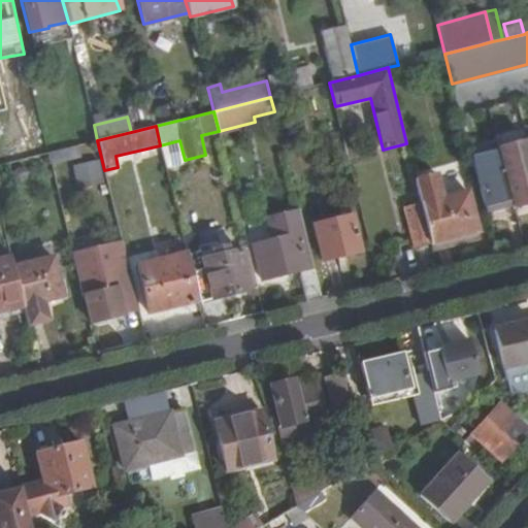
[(498,150),(470,157),(485,211),(512,204),(513,207),(527,203),(527,141),(527,142),(526,140),(497,146),(498,150)]
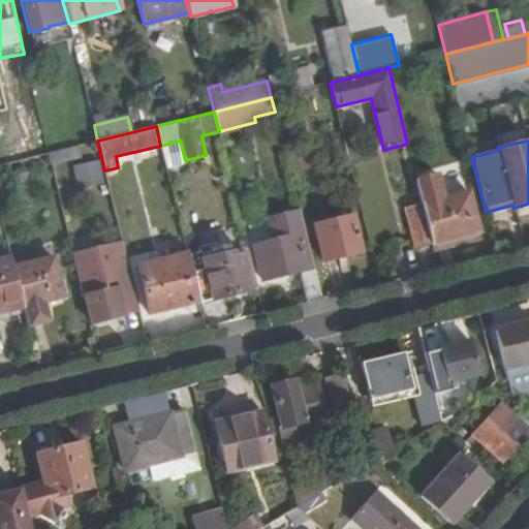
[(45,154),(50,167),(81,160),(78,146),(47,153),(45,154)]
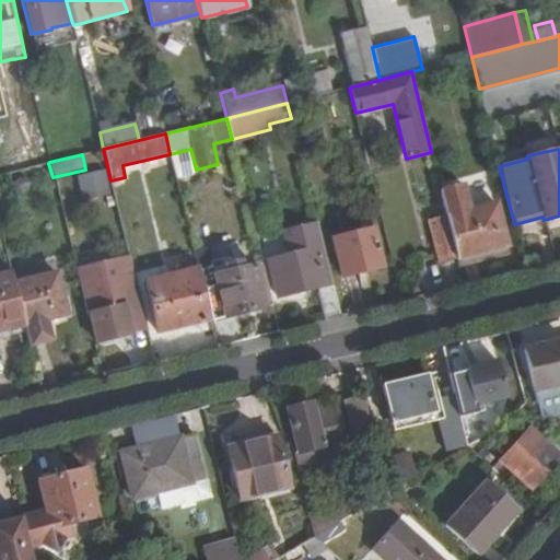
[(82,197),(109,193),(105,170),(78,174),(82,197)]
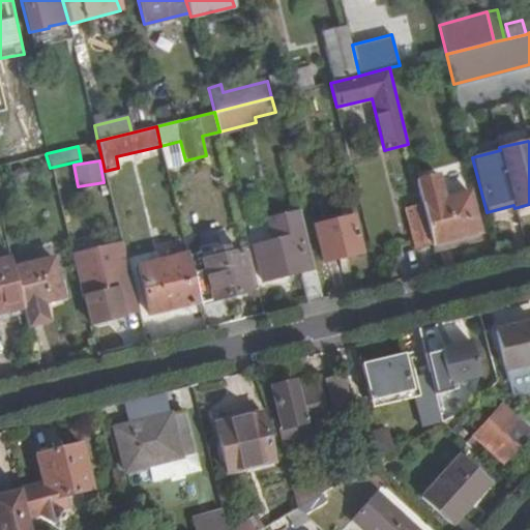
[(433,244),(435,249),(455,245),(453,238),(473,233),(474,240),(481,238),(470,192),(443,198),(437,176),(417,181),(422,203),(433,244)]
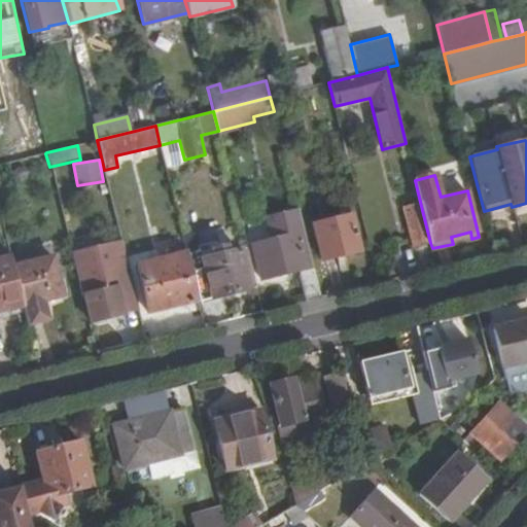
[(412,248),(430,243),(420,202),(402,206),(412,248)]
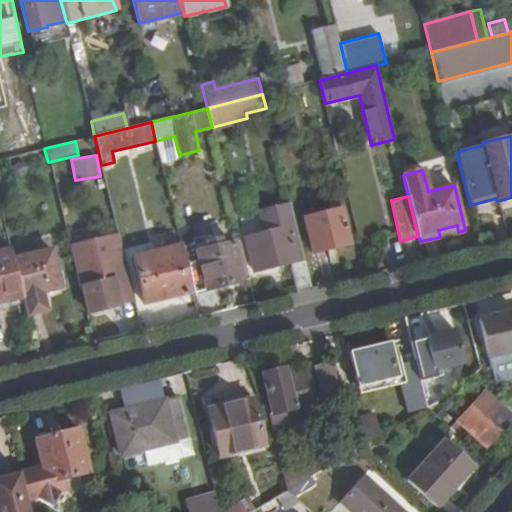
[(288,261),(295,291),(311,288),(289,203),(258,211),(264,232),(245,236),(253,269),(288,261)]
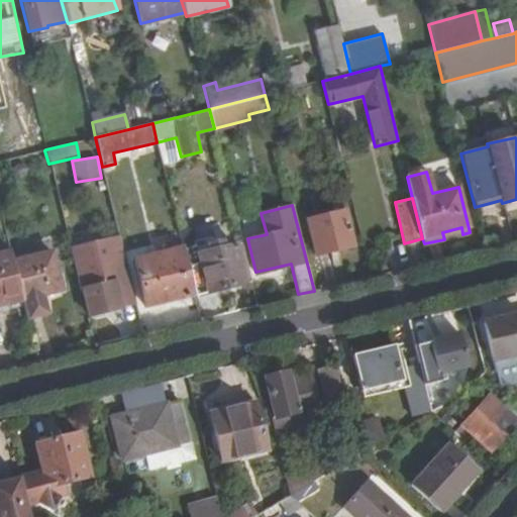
[(353,243),(345,210),(306,219),(315,253),(353,243)]
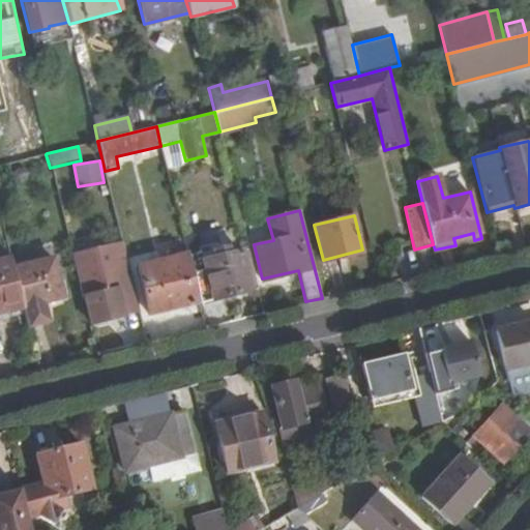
[(455,245),(474,240),(473,233),(453,238),(455,245)]
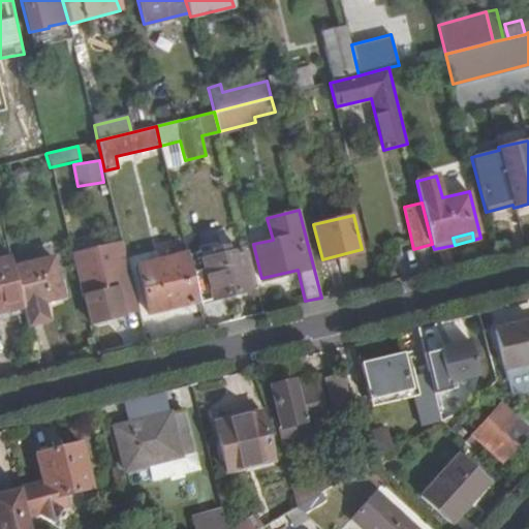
[(123,244),(114,246),(124,288),(133,286),(123,244)]
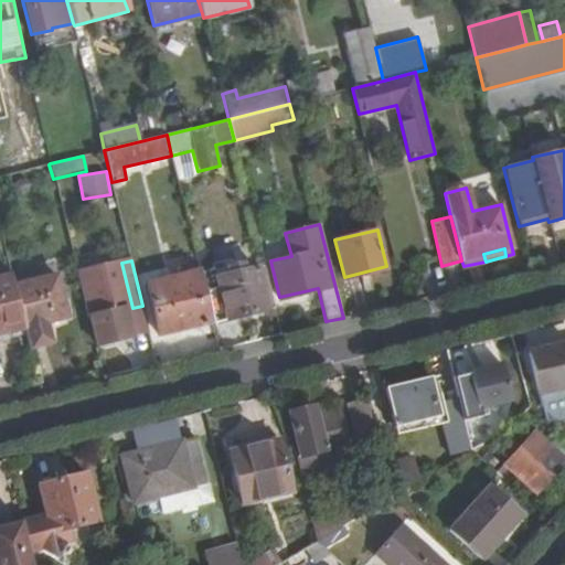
[(121,263),(76,274),(87,318),(87,319),(91,319),(97,345),(131,337),(125,309),(132,308),(121,263)]
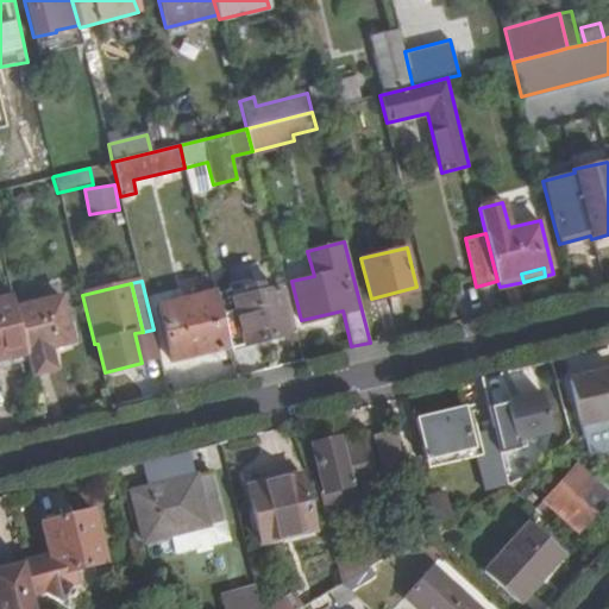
[(244,345),(296,332),(286,288),(233,300),(244,345)]
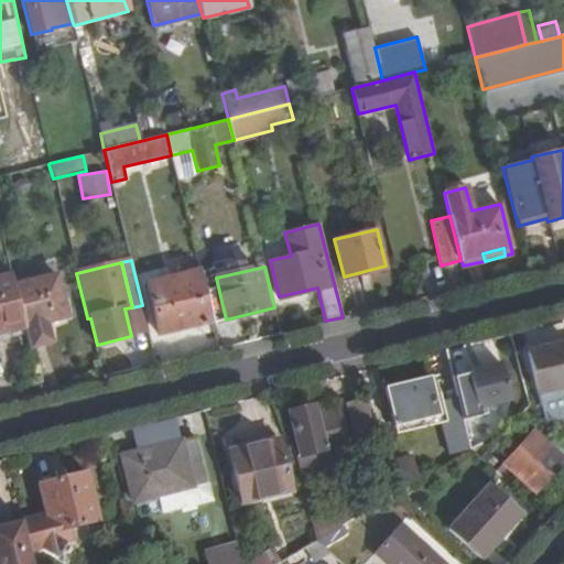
[(159,335),(212,322),(199,271),(148,284),(159,335)]
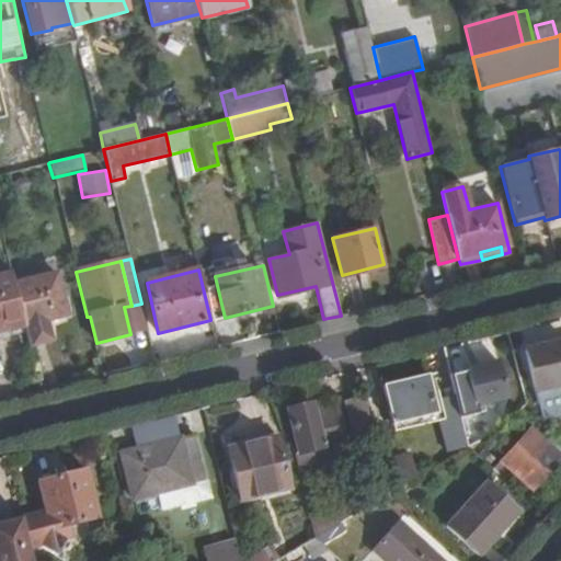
[(14,285),(11,273),(0,275),(0,341),(10,339),(8,331),(24,327),(14,285)]
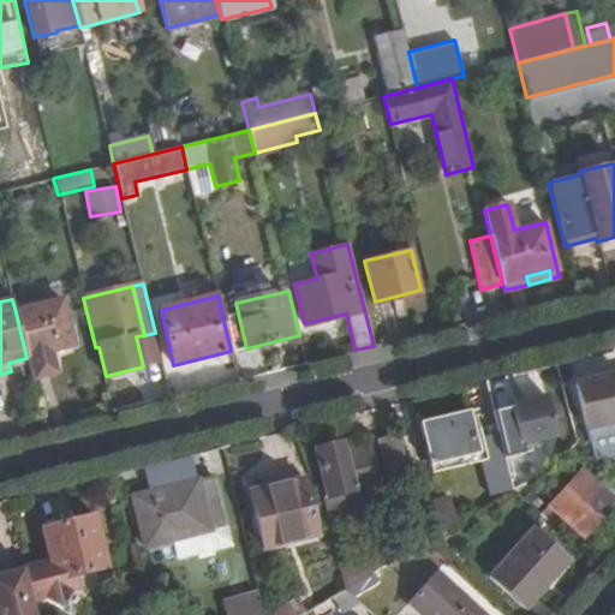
[(63,300),(16,312),(27,358),(31,380),(55,374),(49,352),(73,346),(63,300)]
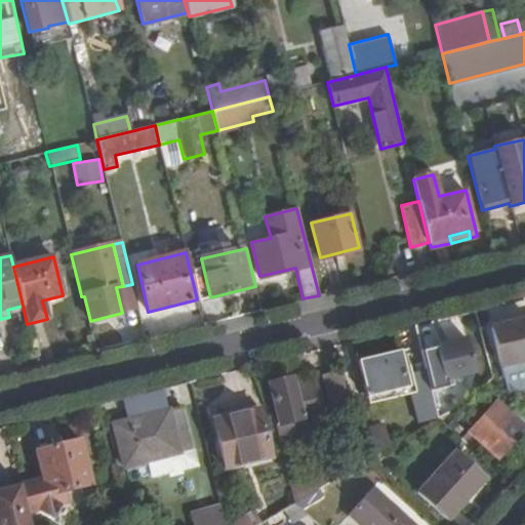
[(524,319),(491,328),(499,366),(524,360),(524,319)]
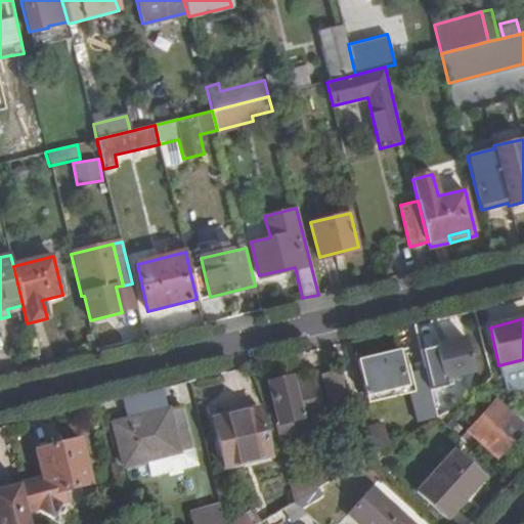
[(425,370),(430,392),(475,380),(467,348),(442,354),(440,346),(420,352),(425,370)]
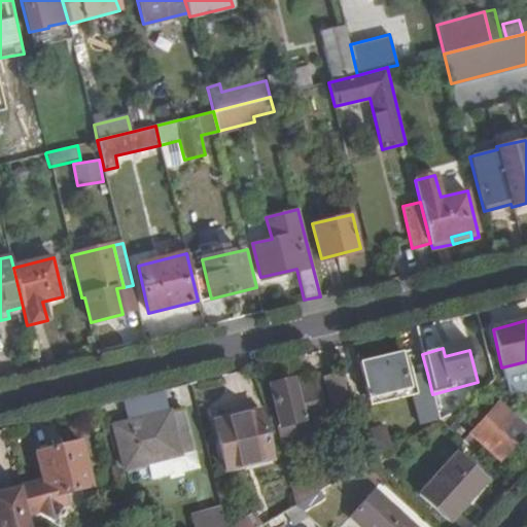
[(419,425),(438,419),(432,394),(427,373),(407,377),(401,352),(360,362),(370,398),(410,389),(419,425)]
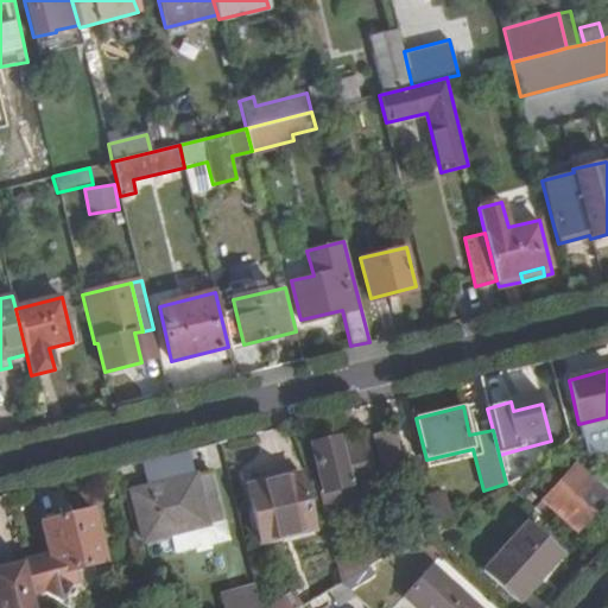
[(400,464),(392,430),(374,434),(384,468),(400,464)]
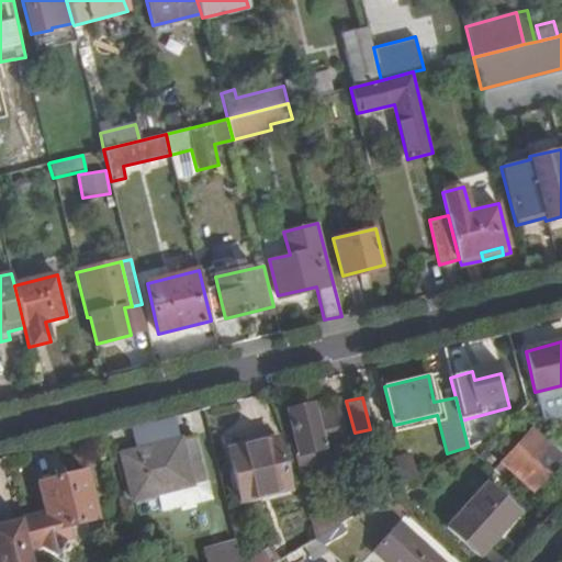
[(314,405),(285,412),(300,474),(328,468),(324,450),(346,445),(338,414),(317,418),(315,411),(314,405)]
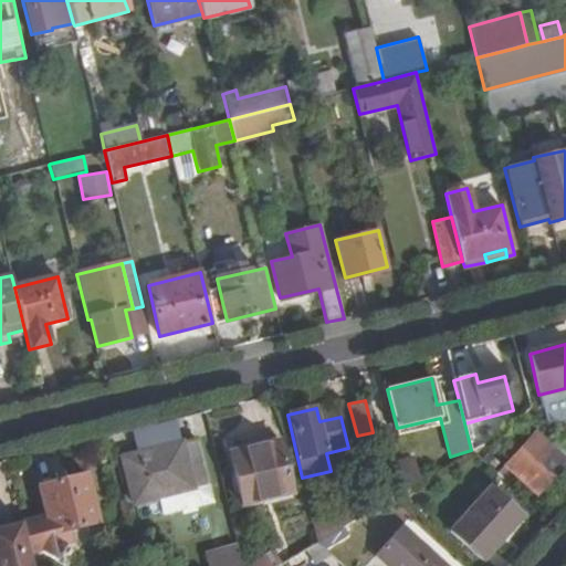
[(320,421),(341,417),(339,408),(317,413),(320,421)]
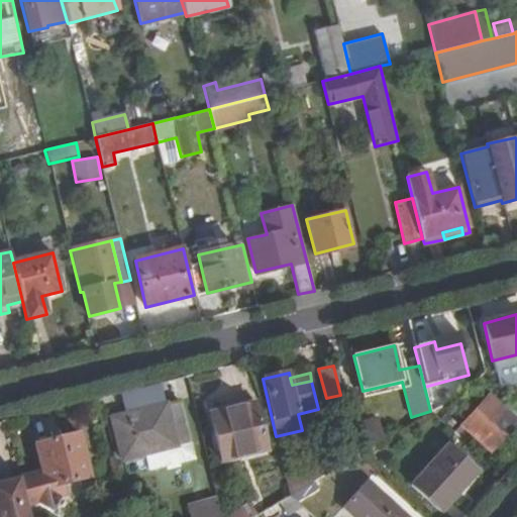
[(516,422),(489,397),(462,425),(490,450),(516,422)]
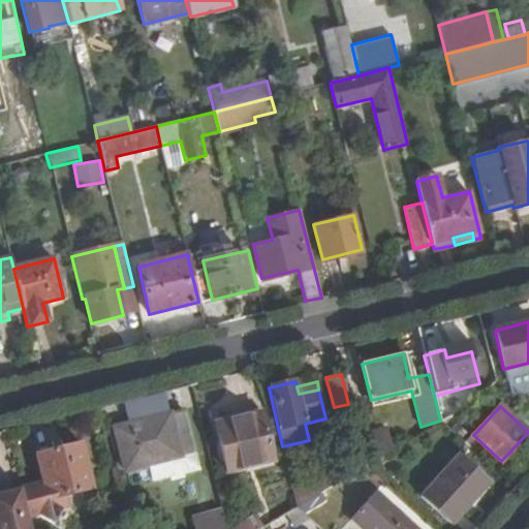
[(145,465),(195,453),(185,410),(114,428),(124,470),(145,465)]
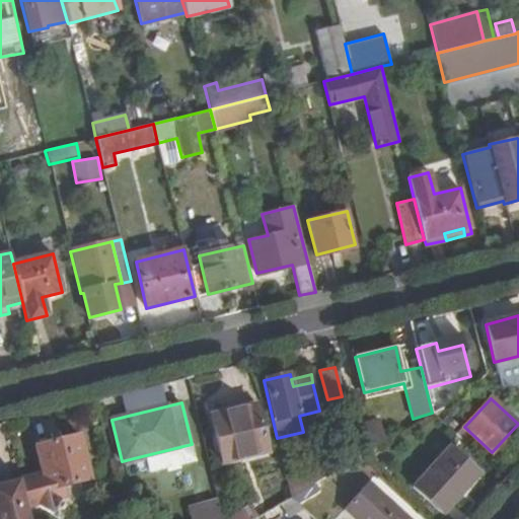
[(266,452),(254,404),(211,415),(223,463),(266,452)]
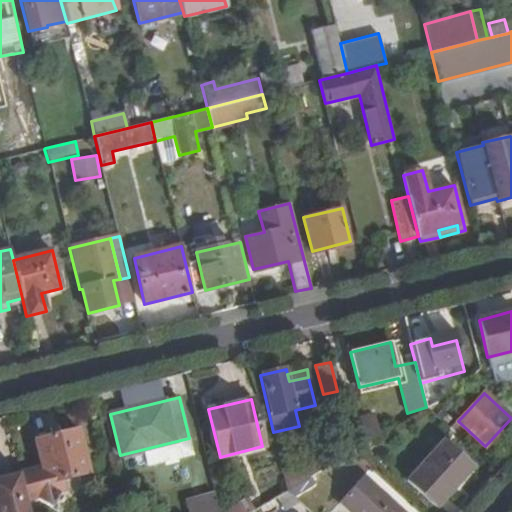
[(355,451),(381,435),(373,414),(348,423),(355,451)]
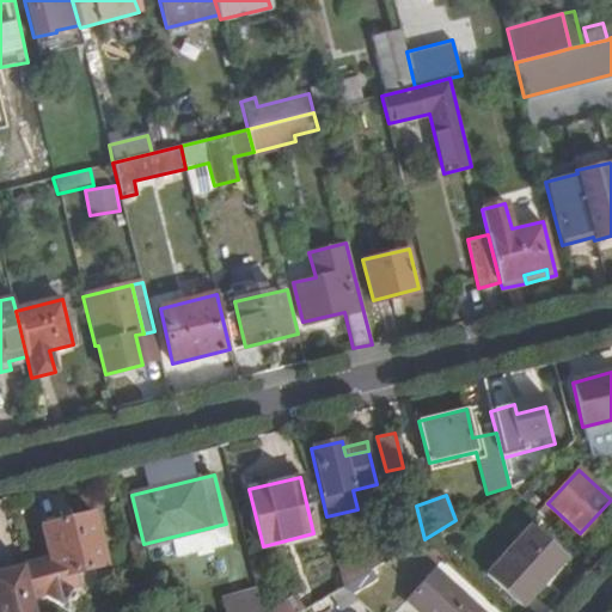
[(50,560),(24,565),(31,595),(44,593),(62,605),(74,587),(81,585),(78,571),(109,564),(97,513),(42,526),(50,560)]
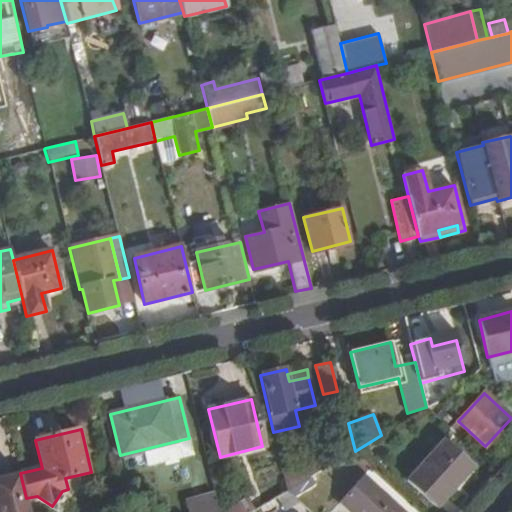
[(189,438),(140,450),(143,462),(192,451),(189,438)]
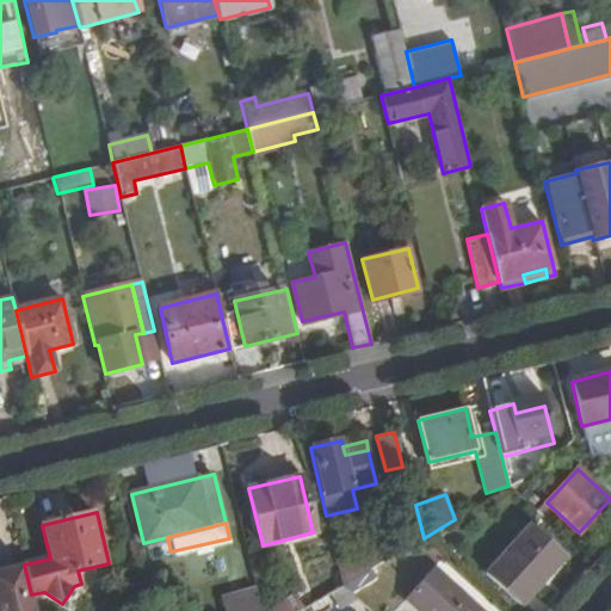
[(562,556),(529,528),(487,572),(522,602),(562,556)]
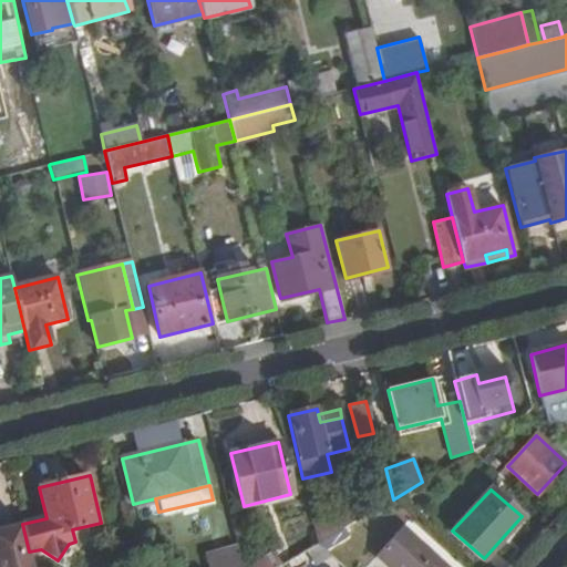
[(318,544),(344,528),(337,513),(315,526),(318,544)]
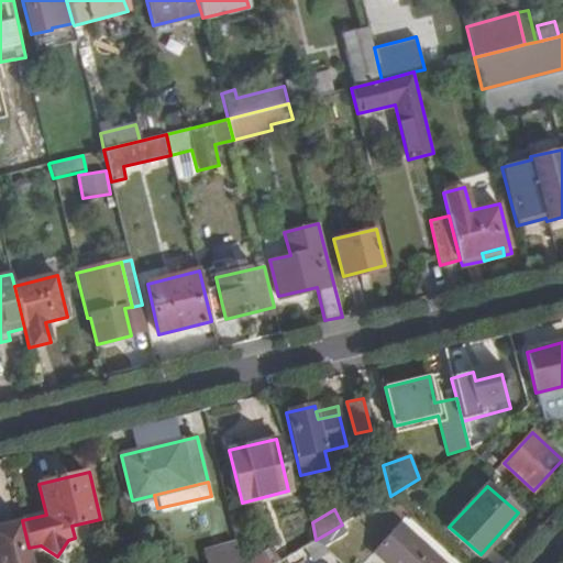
[(32,562),(29,548),(22,520),(0,526),(0,541),(2,551),(0,550),(0,562),(32,562)]
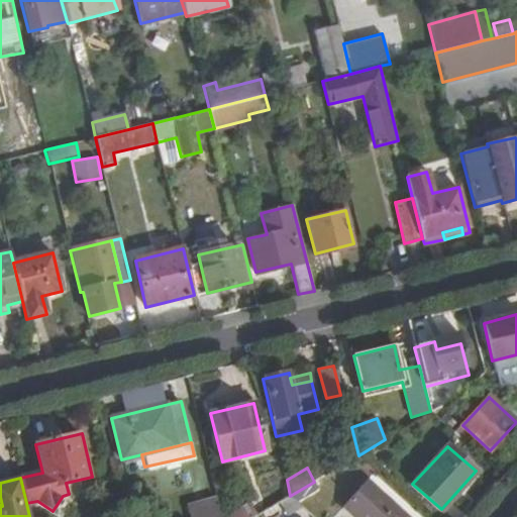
[(328,489),(322,478),(314,482),(290,496),(300,506),(328,489)]
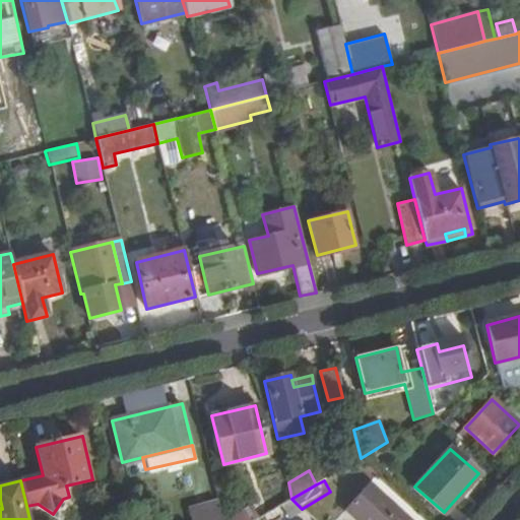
[(355,519),(409,519),(370,483),(345,510),(355,519)]
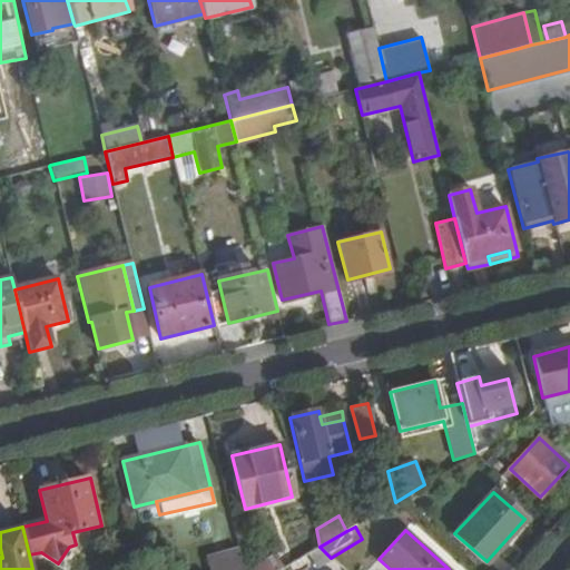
[(331,558),(320,547),(308,554),(316,567),(331,558)]
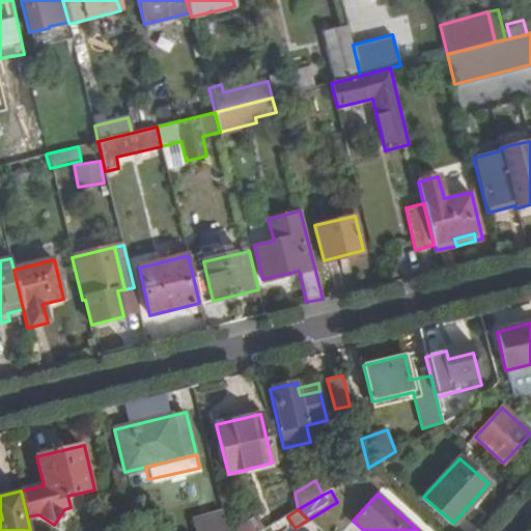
[(228,530),(224,514),(191,523),(193,530),(228,530)]
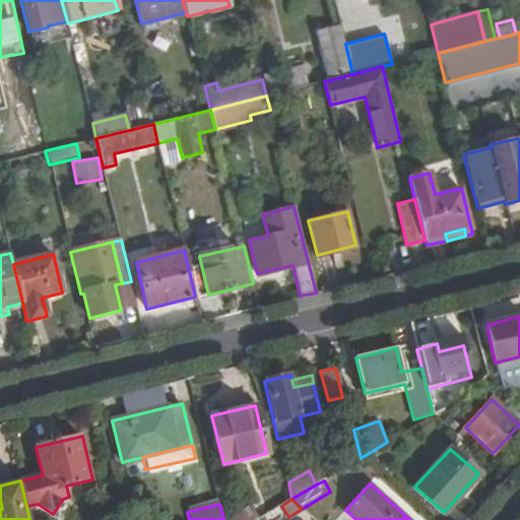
[(251,506),(226,519),(257,519),(259,519),(251,506)]
